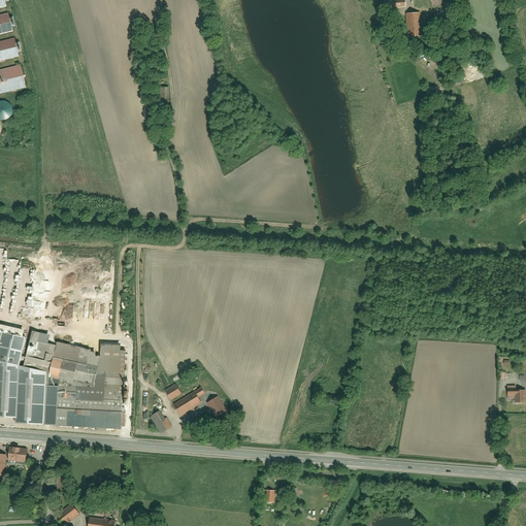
[(0,30),(10,28),(5,9),(0,10),(0,4),(4,3),(3,0),(0,0),(0,30)]
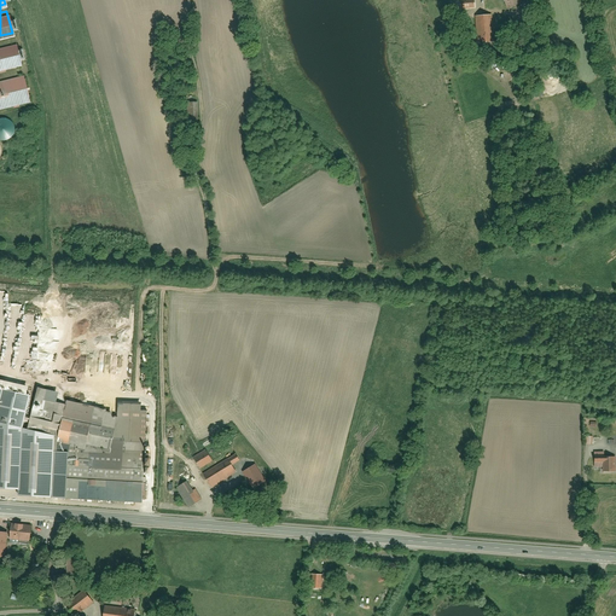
[(501,0),(506,10),(526,0),(501,0)]
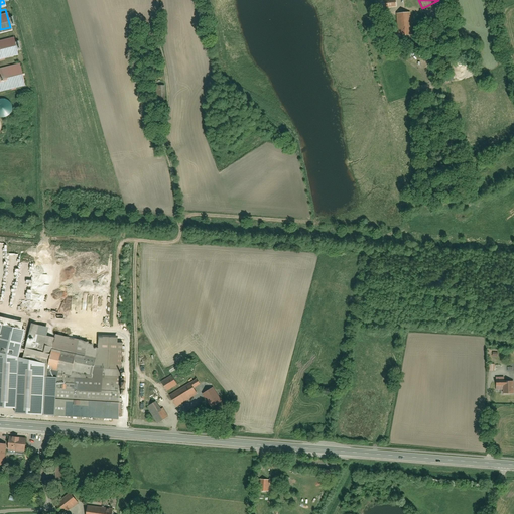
[(410,13),(396,13),(396,34),(410,34),(410,13)]
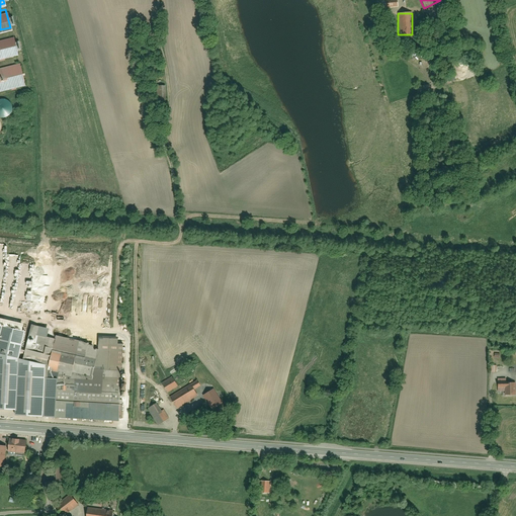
[(0,88),(23,82),(17,60),(0,64),(0,55),(16,52),(11,31),(0,34),(0,88)]
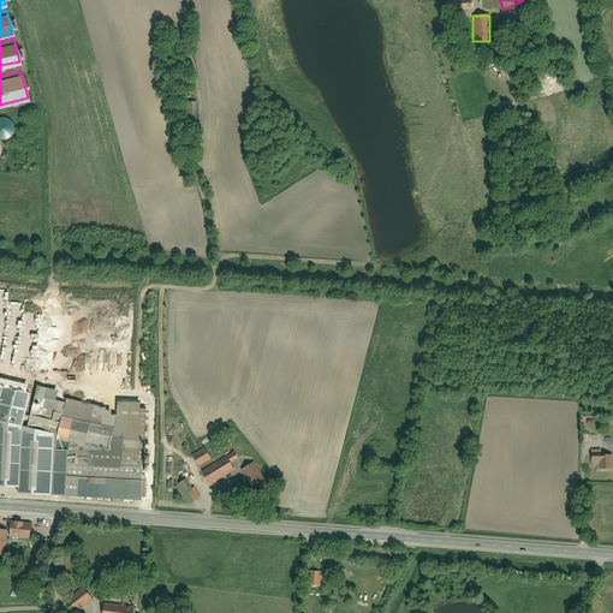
[(196,100),(186,100),(186,124),(197,124),(196,100)]
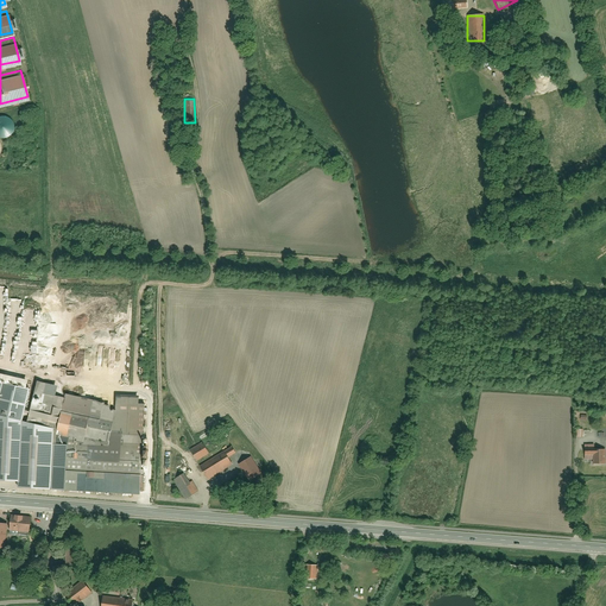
[(541,99),(524,100),(526,115),(543,113),(541,99)]
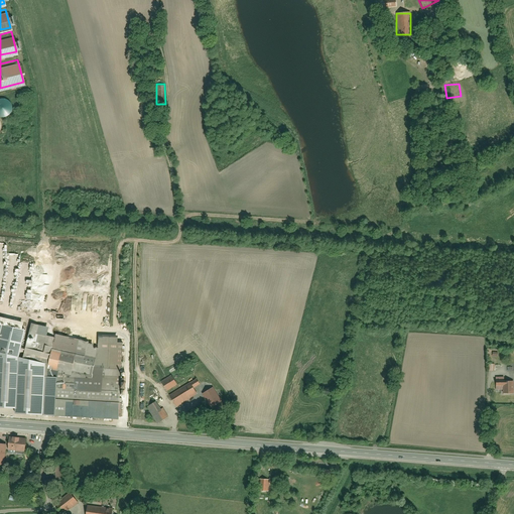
[(24,328),(0,323),(0,406),(14,407),(13,413),(118,418),(119,395),(124,395),(125,378),(119,377),(121,343),(116,342),(117,336),(97,335),(98,349),(92,347),(92,343),(87,342),(87,338),(55,332),(53,337),(45,335),(47,327),(30,324),(24,349),(19,348),(24,328)]
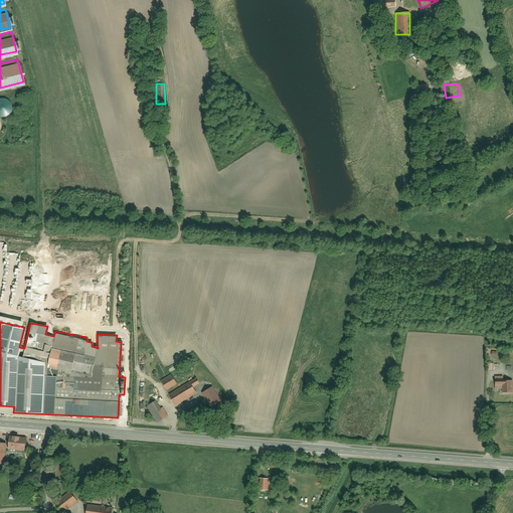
[(501,363),(501,369),(512,369),(512,361),(506,361),(506,363),(501,363)]
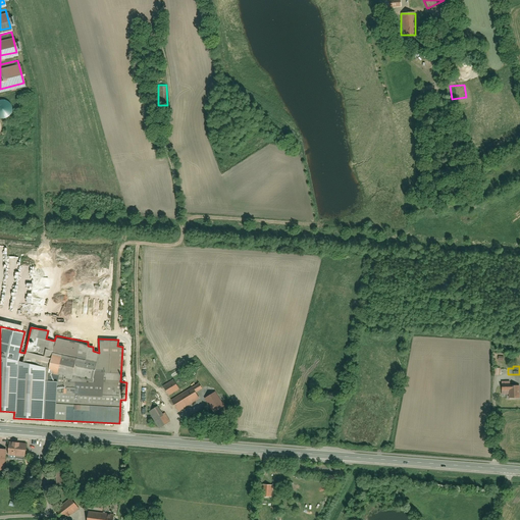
[(160,384),(166,395),(178,388),(172,377),(160,384)]
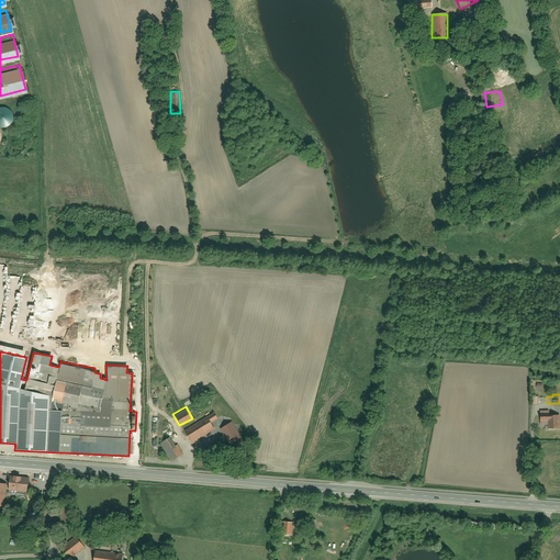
[(538,410),(538,424),(547,424),(547,428),(559,428),(558,410),(538,410)]
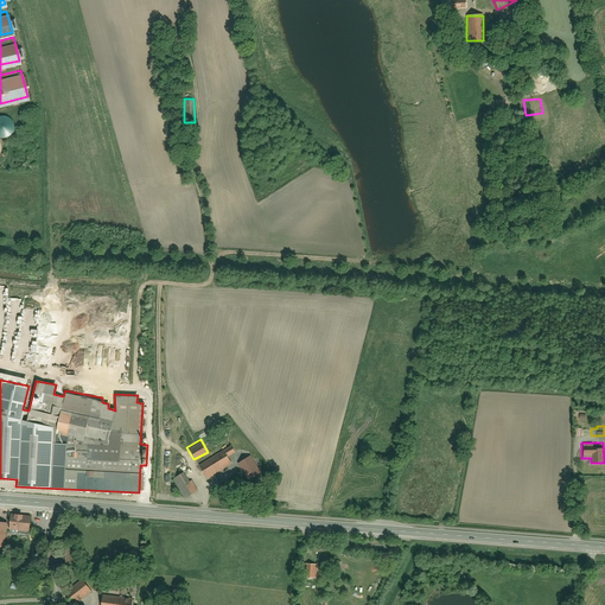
[(197,464),(205,478),(233,463),(224,449),(197,464)]
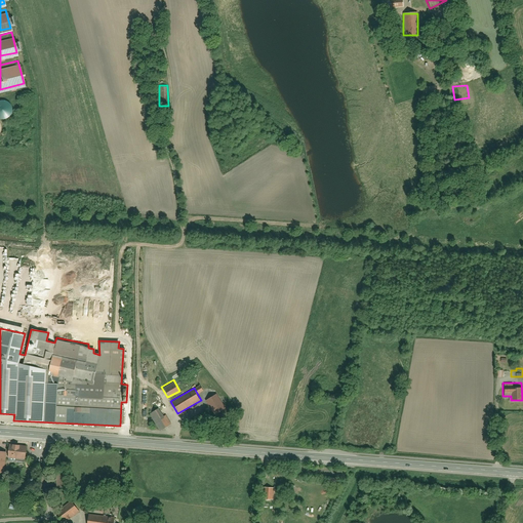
[(217,394),(206,400),(213,413),(225,406),(217,394)]
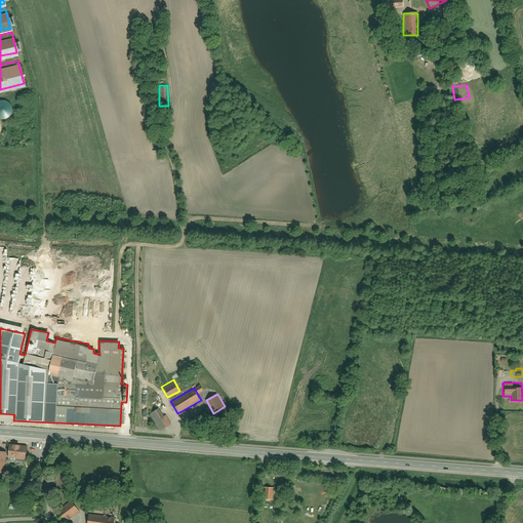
[(158,407),(147,413),(157,431),(168,424),(158,407)]
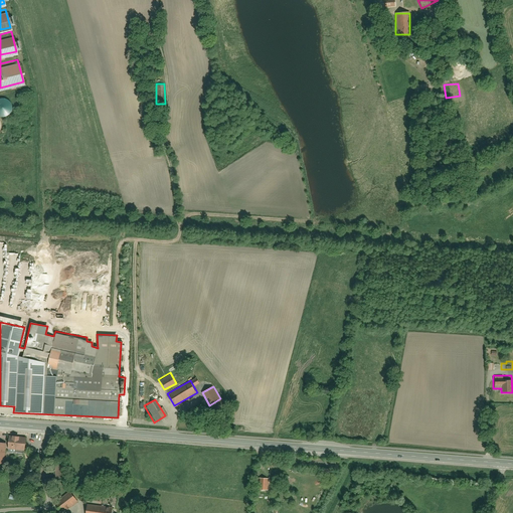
[(25,440),(18,439),(18,434),(12,434),(11,439),(8,438),(8,449),(24,450),(25,440)]
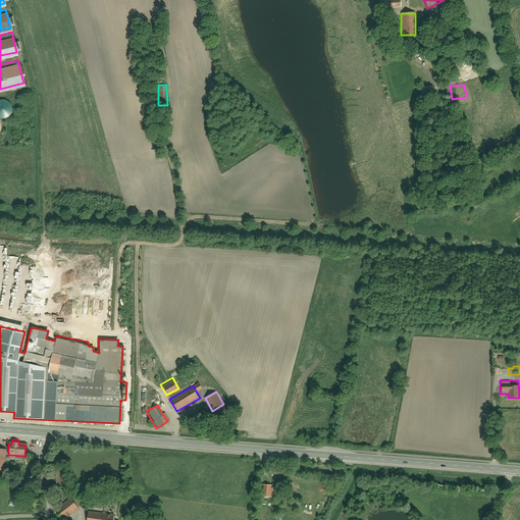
[(68,496),(53,507),(60,518),(76,507),(68,496)]
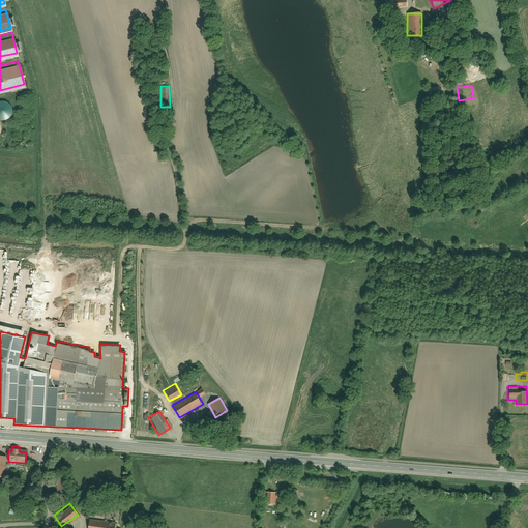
[(88,516),(87,527),(118,527),(119,518),(88,516)]
